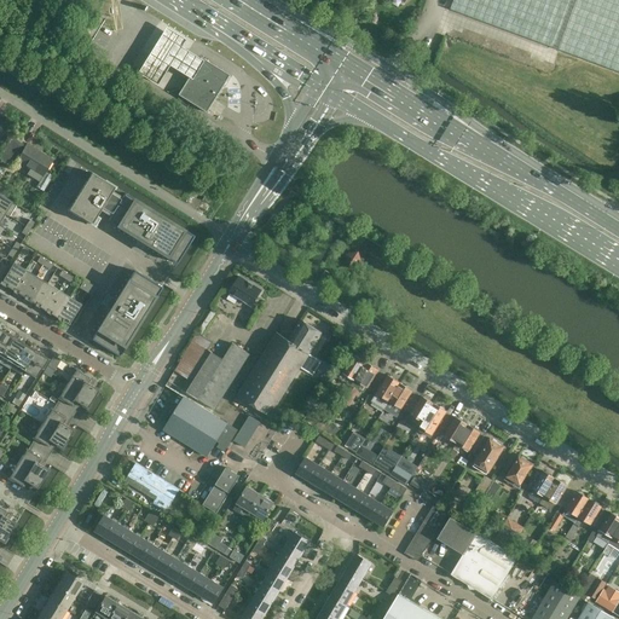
[(618,0),(453,0),(451,10),(618,71),(618,0)]
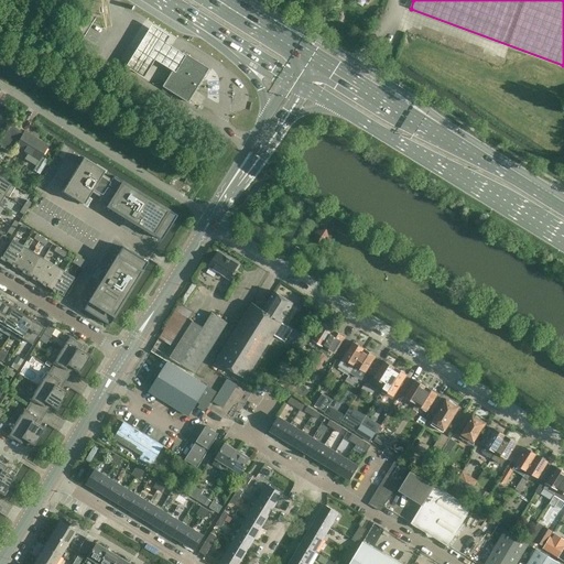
[(143,74),(153,55),(174,68),(185,52),(174,45),(164,39),(169,32),(151,20),(147,26),(137,43),(125,63),(143,74)]
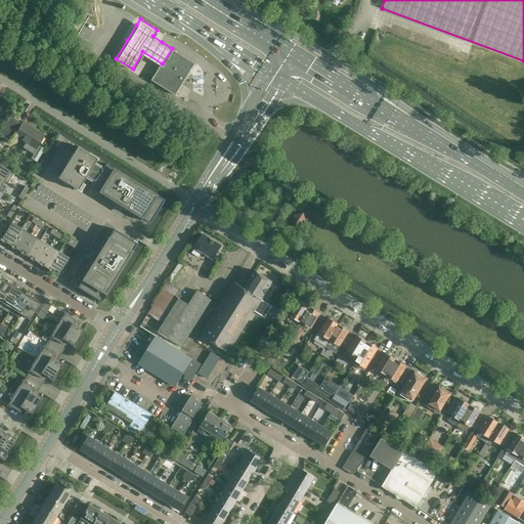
[(170,50),(155,75),(153,78),(176,92),(178,88),(193,63),(187,60),(170,50)]
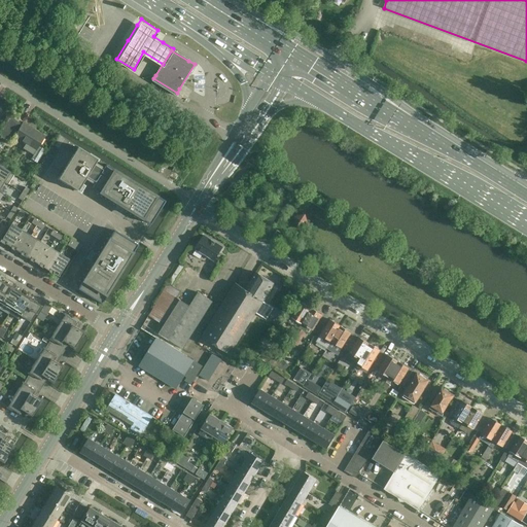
[(13,137),(21,126),(8,118),(0,131),(0,136),(10,142),(13,137)]
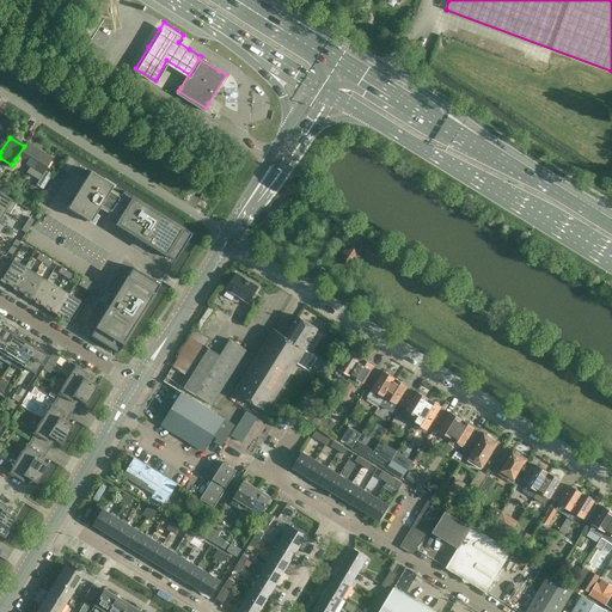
[(44,171),(51,159),(25,144),(24,146),(16,159),(30,167),(25,173),(38,181),(42,175),(44,171)]
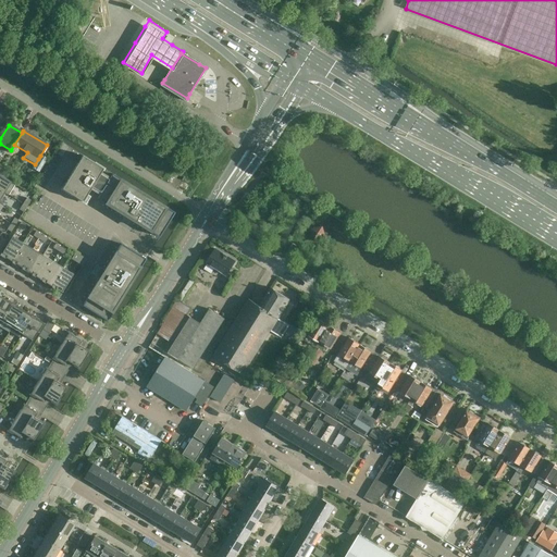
[(40,156),(33,169),(39,173),(39,172),(47,159),(40,156)]
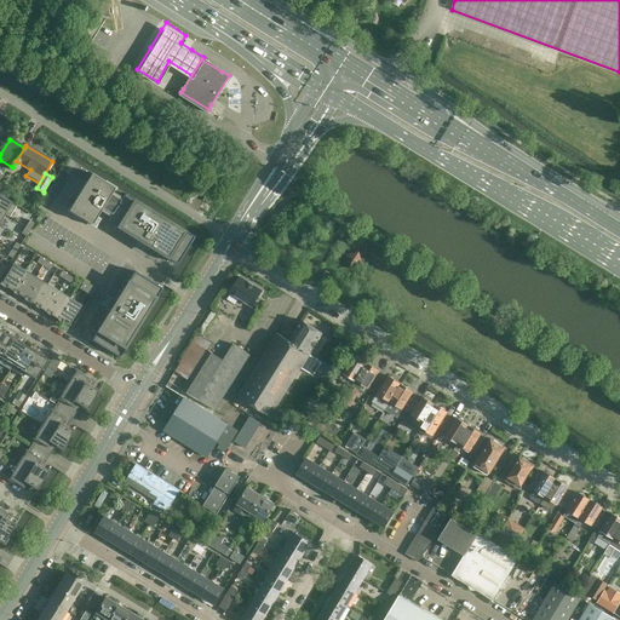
[(145,245),(147,246),(177,264),(194,236),(125,194),(122,199),(112,191),(114,188),(91,173),(68,210),(95,227),(98,219),(96,218),(99,212),(110,218),(108,222),(139,241),(141,246),(145,245)]
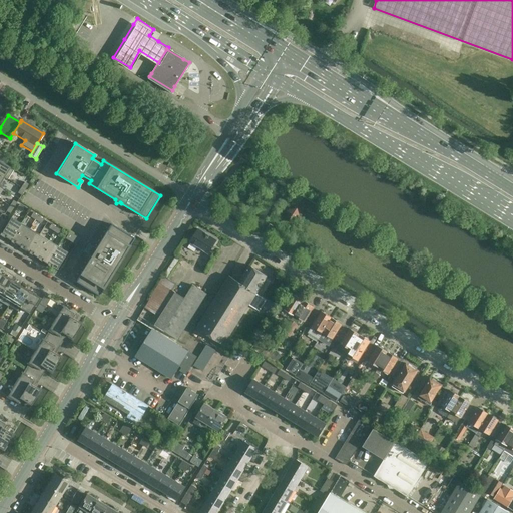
[(0,174),(8,179),(13,169),(4,164),(8,159),(0,153),(0,174)]
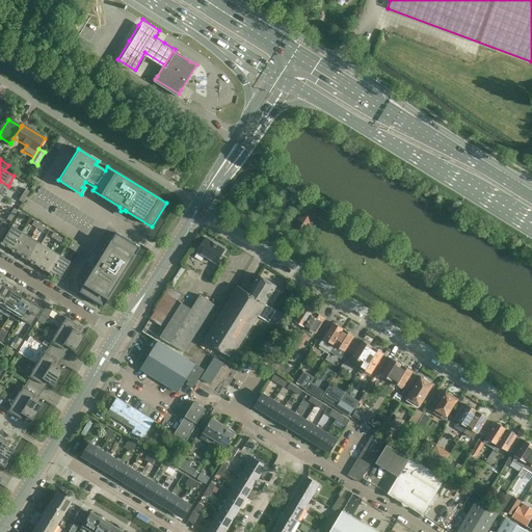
[(310,227),(308,216),(297,219),(300,230),(310,227)]
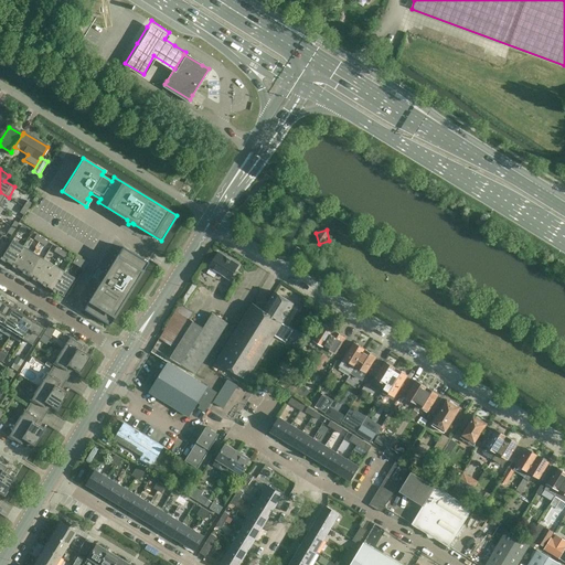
[(23,246),(12,240),(1,257),(7,259),(6,262),(12,266),(13,264),(12,264),(23,246)]
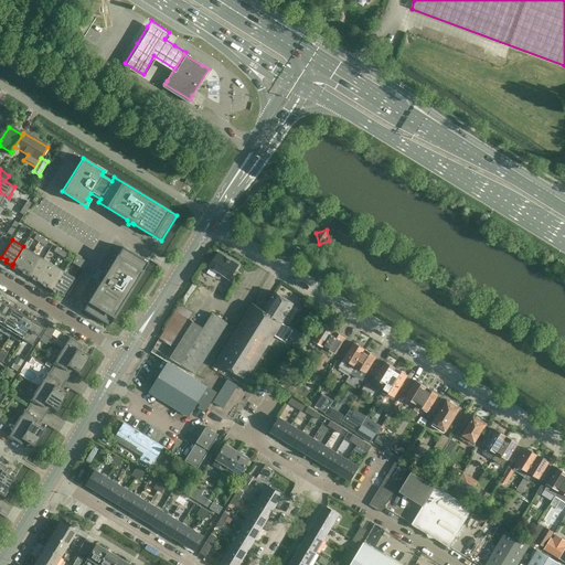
[(33,253),(23,246),(12,264),(13,264),(17,266),(16,267),(22,272),(23,270),(22,269),(33,253)]
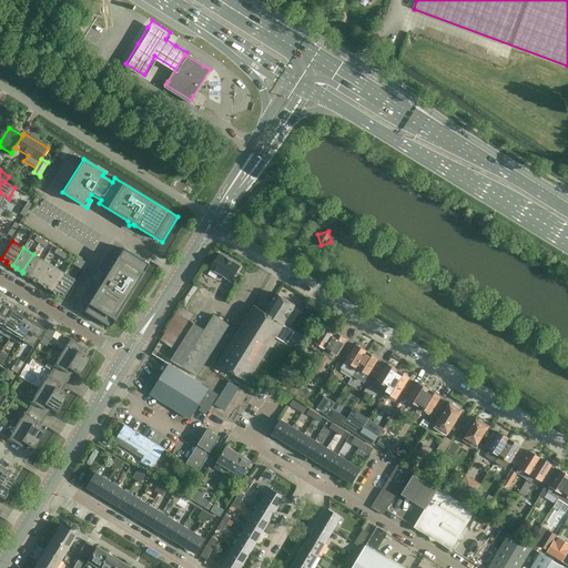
[(83,312),(109,327),(148,264),(123,249),(105,277),(101,279),(102,283),(83,312)]
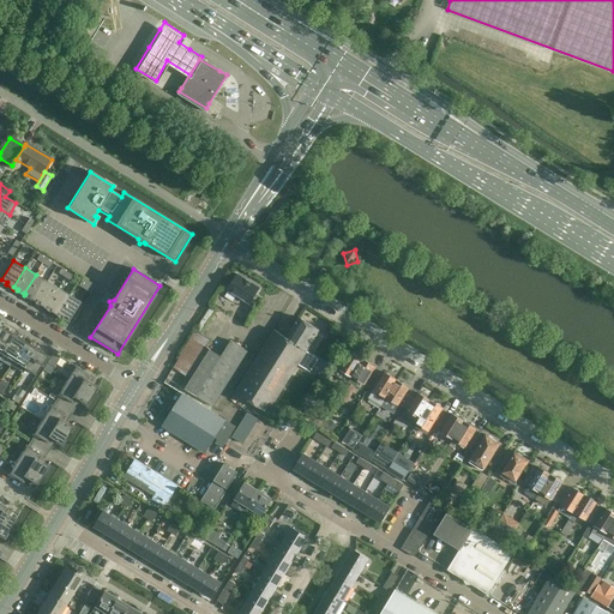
[(47,282),(36,275),(24,293),(25,294),(29,296),(28,298),(35,302),(36,300),(35,300),(47,282)]
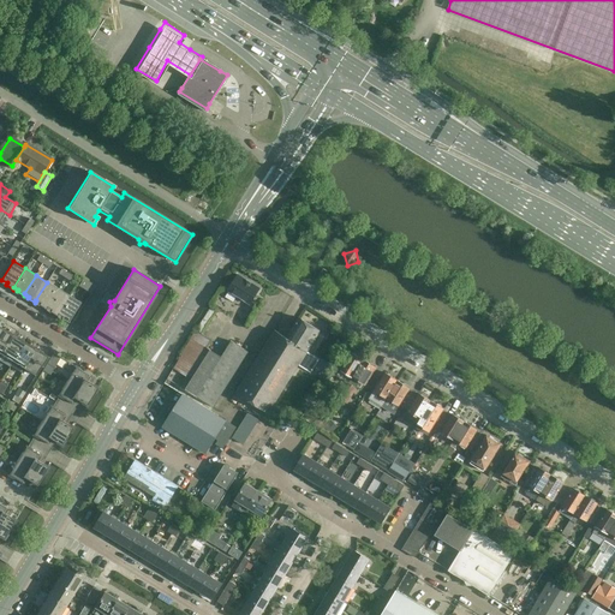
[(228,291),(230,291),(226,297),(233,302),(237,296),(250,304),(260,288),(238,275),(228,291)]
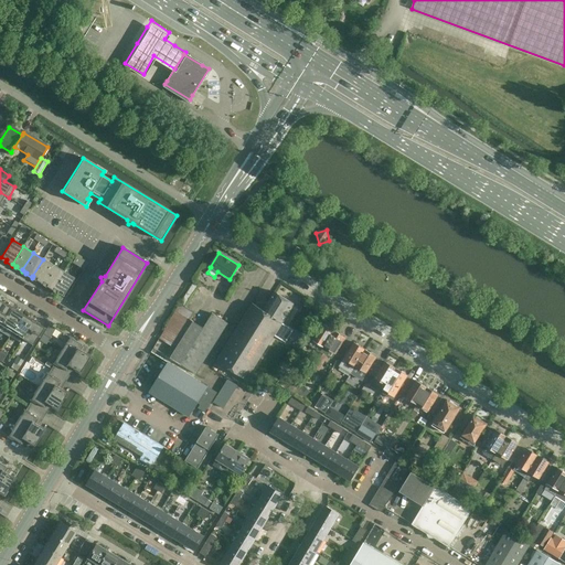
[(87,263),(76,256),(72,264),(83,270),(87,263)]
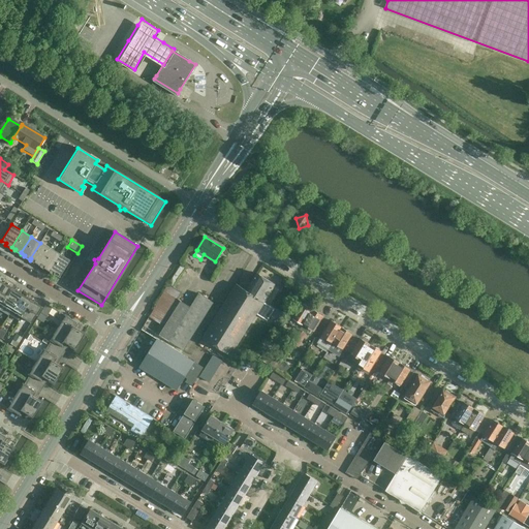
[(50,248),(40,243),(30,258),(31,258),(34,260),(33,262),(39,267),(40,265),(50,248)]
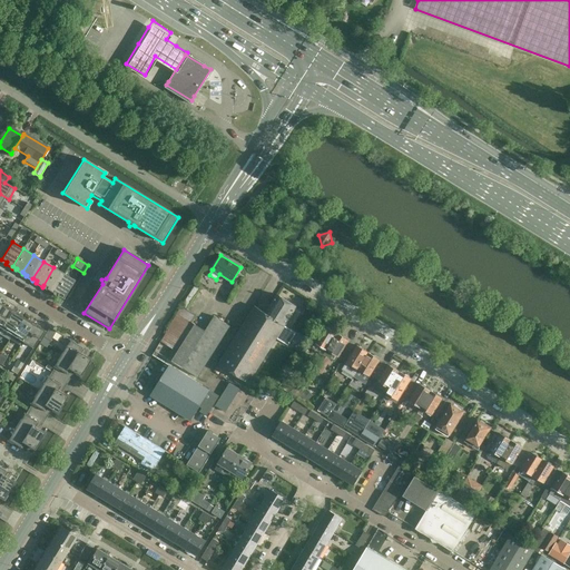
[(64,274),(53,267),(43,285),(47,287),(46,290),(52,293),(53,292),(53,291),(64,274)]
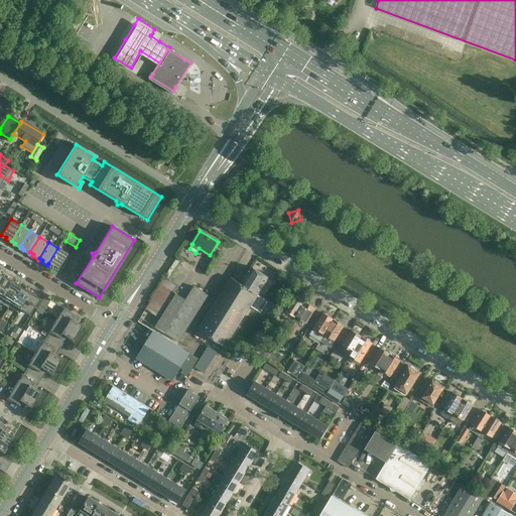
[(48,264),(51,266),(50,267),(56,271),(68,254),(57,248),(48,263),(48,264)]
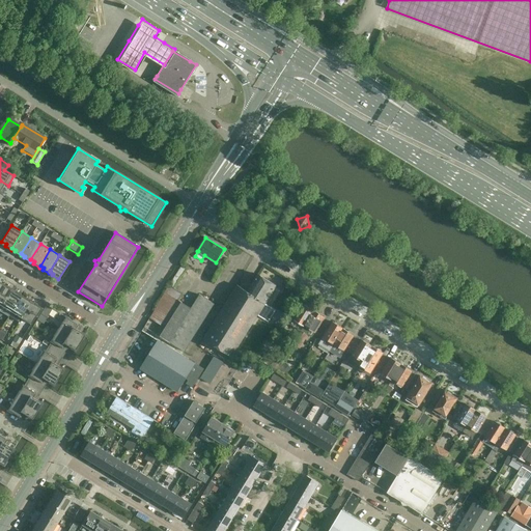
[(248,291),(266,303),(276,286),(258,275),(248,291)]
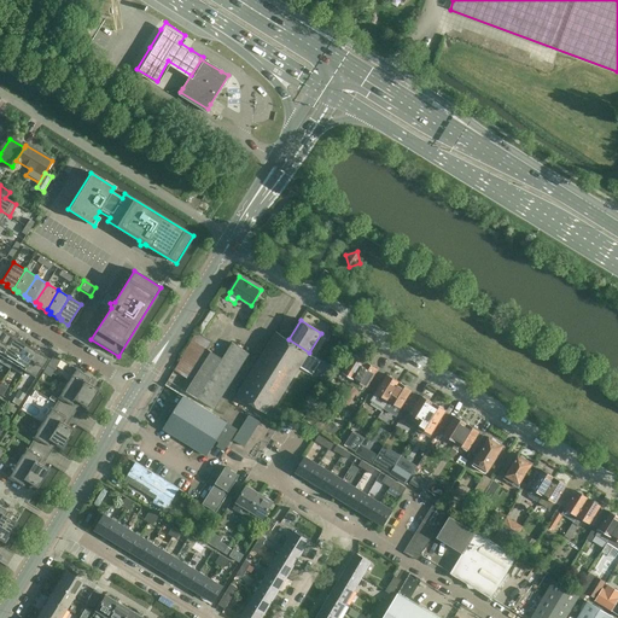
[(3,331),(0,333),(0,359),(15,336),(7,332),(6,334),(3,331)]
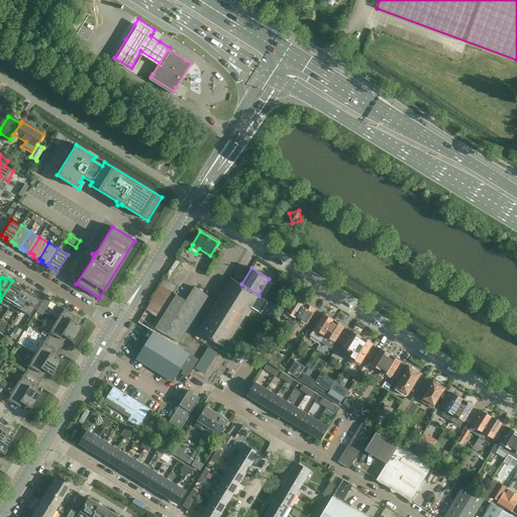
[(259,295),(241,284),(231,278),(198,330),(225,347),(259,295)]
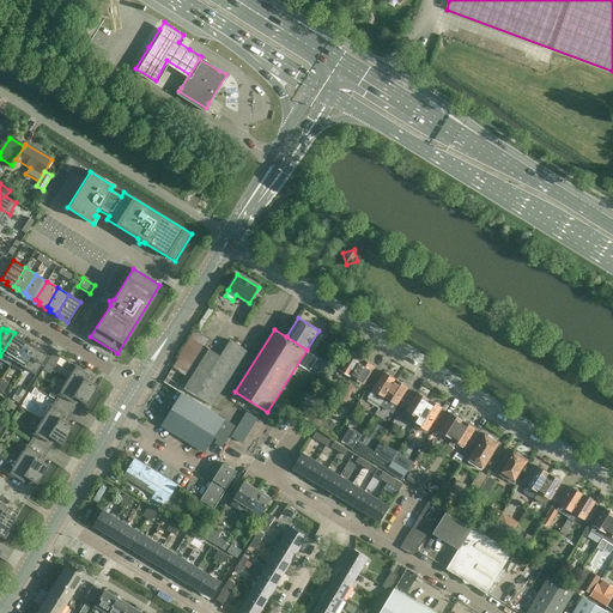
[(0,358),(10,365),(24,343),(19,339),(20,338),(14,333),(0,356),(0,358)]
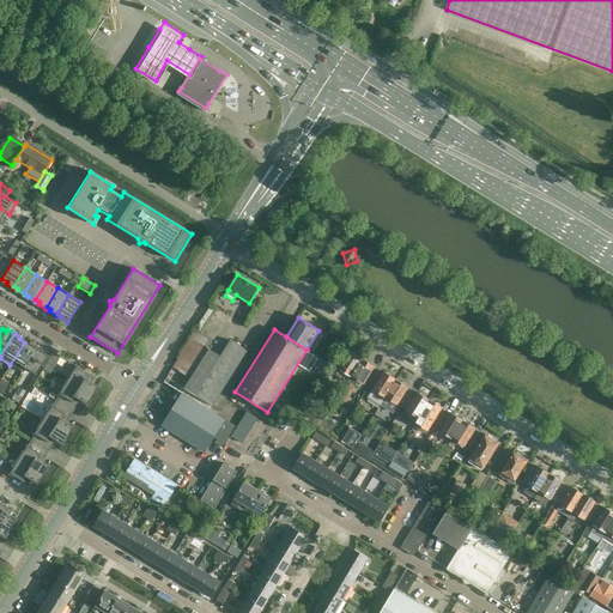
[(220,357),(193,400),(208,410),(246,351),(230,340),(220,357)]
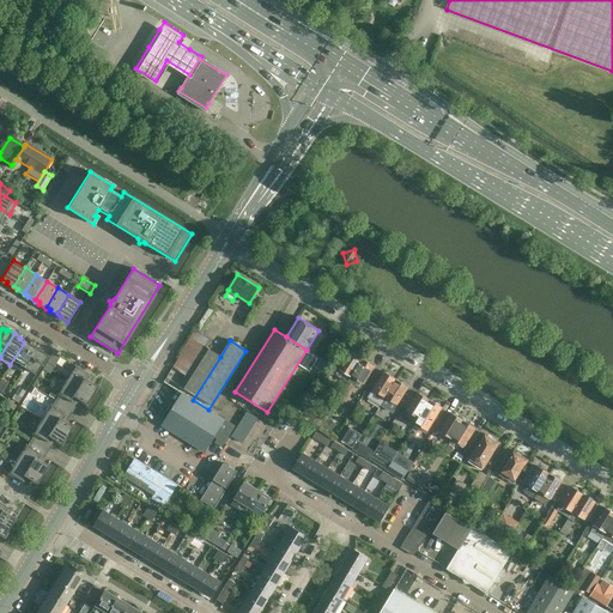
[(10,365),(22,371),(36,347),(30,343),(29,345),(24,343),(10,365)]
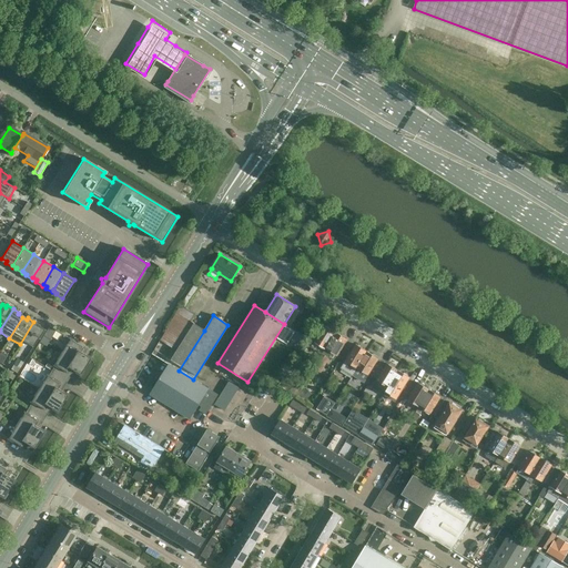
[(33,322),(20,344),(20,345),(22,341),(32,347),(43,330),(39,327),(40,325),(33,322)]
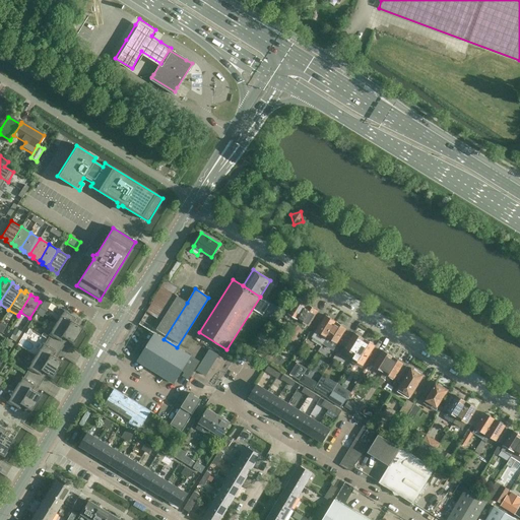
[(154,333),(164,339),(187,303),(176,295),(152,332),(154,333)]
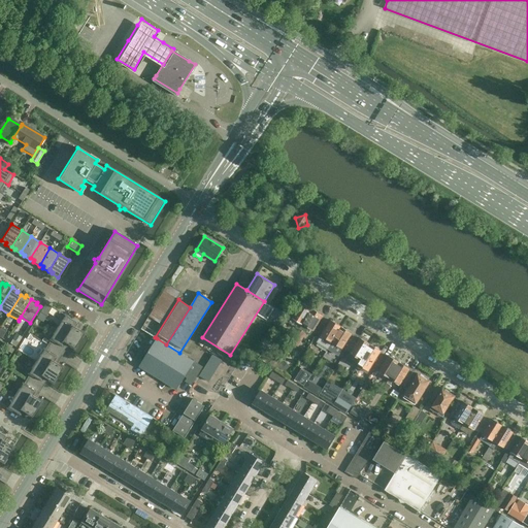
[(312,308),(302,302),(301,303),(299,306),(296,311),(290,308),(284,319),(290,323),(299,329),(312,308)]
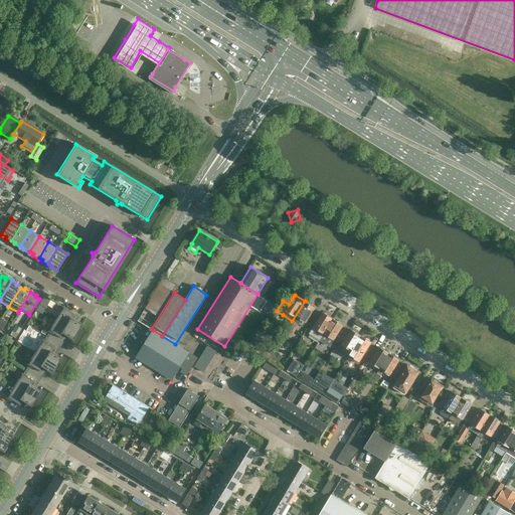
[(44,296),(36,310),(41,314),(45,308),(50,300),(44,296)]
